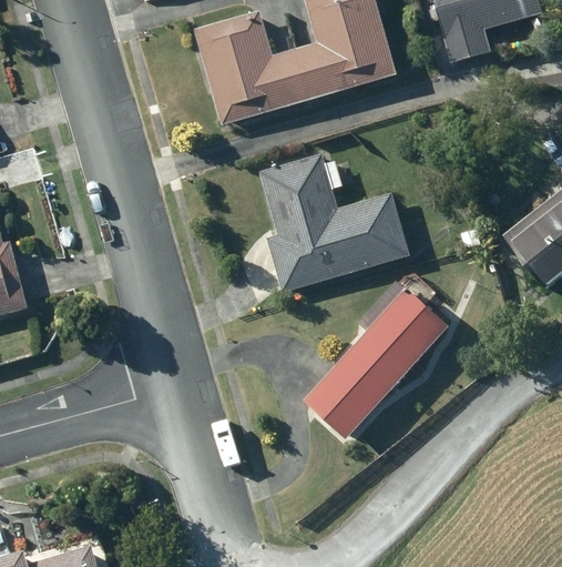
[(304,0),(317,42),(297,48),(313,99),(395,74),(373,0),(304,0)]
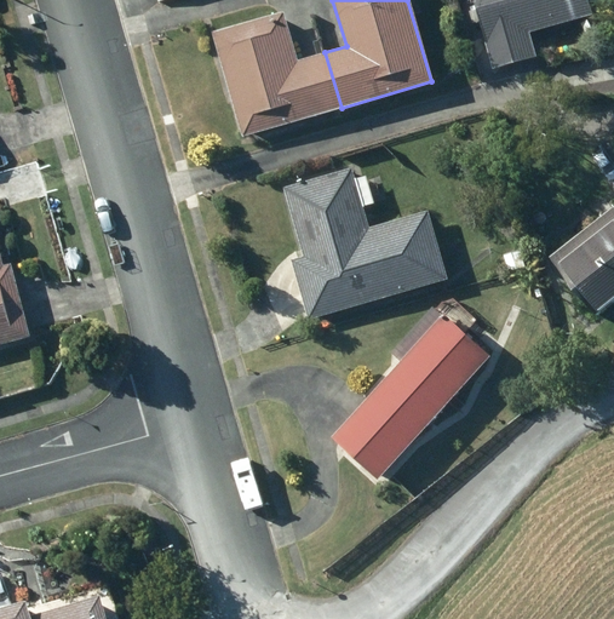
[(474,0),(494,69),(537,58),(529,33),(592,16),(587,0),(474,0)]
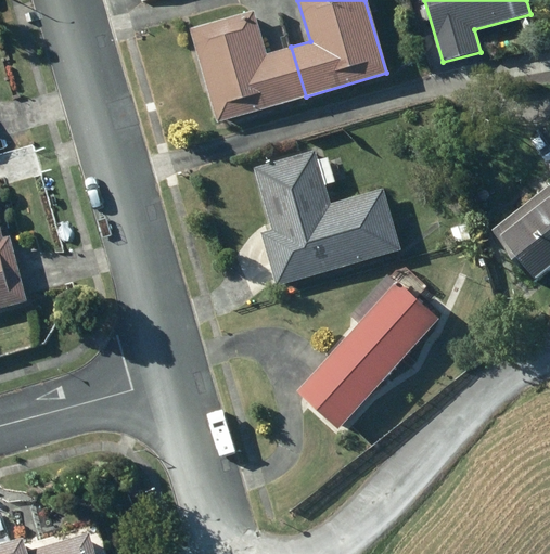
[(254,11),(191,29),(218,123),(306,97),(291,47),(267,53),(254,11)]
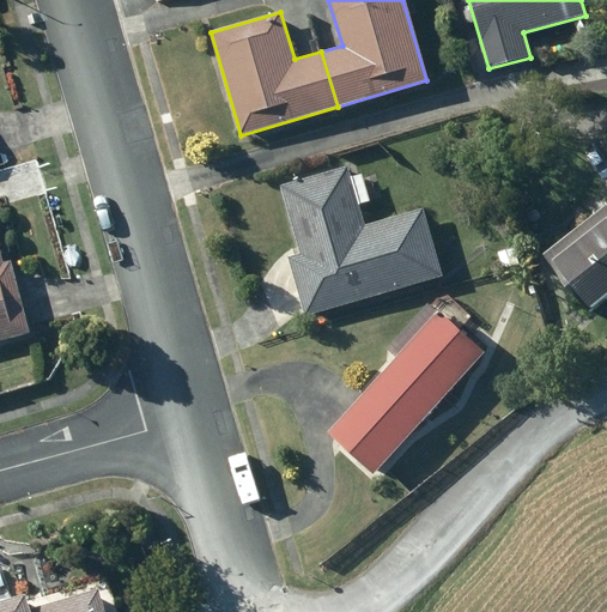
[(279,186),(299,253),(287,256),(305,316),(442,276),(423,210),(365,226),(347,165),(279,186)]
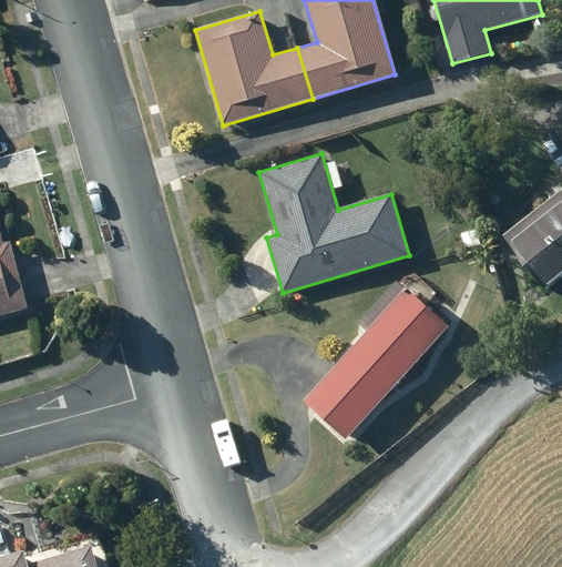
[(0,317),(39,309),(21,242),(14,244),(0,190),(0,317)]
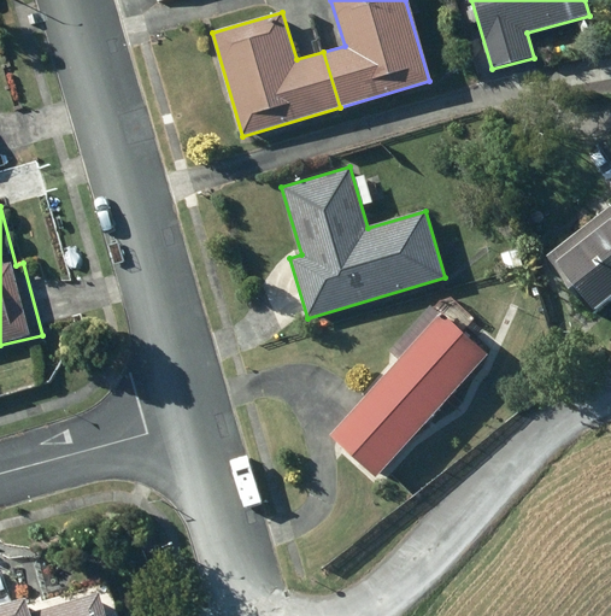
[(607,206),(544,254),(585,309),(610,288),(610,210),(607,206)]
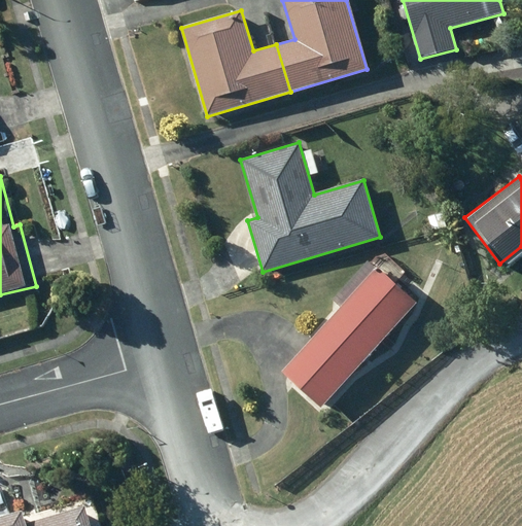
[(332,300),(340,308),(280,373),(319,408),(415,303),(368,259),(332,300)]
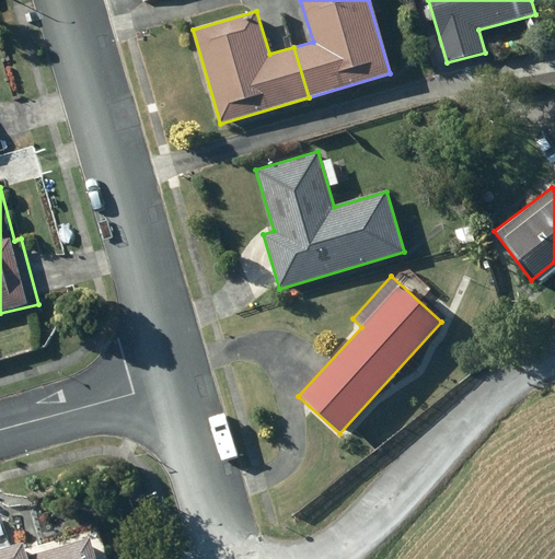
[(39,544),(0,555),(0,558),(110,558),(104,539),(43,556),(39,544)]
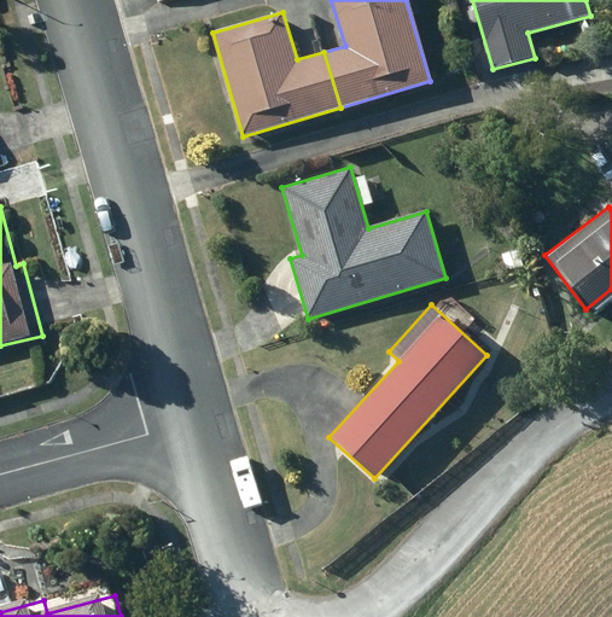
All buildings are outlined.
